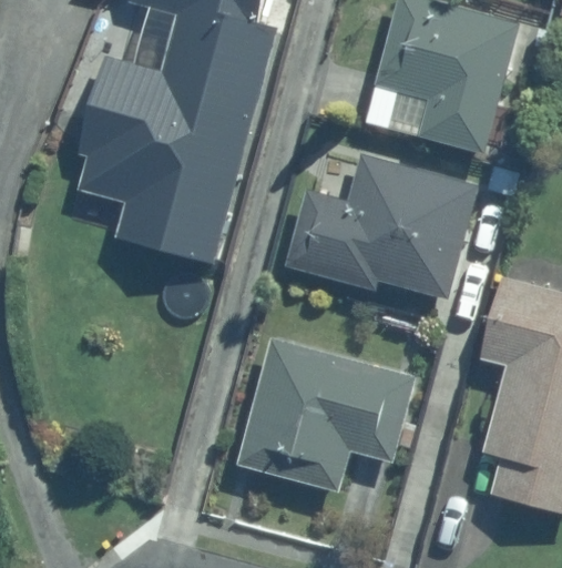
[(120,237),(210,263),(213,263),(276,29),(255,22),(257,16),(261,0),(125,0),(124,2),(172,13),(156,72),(101,58),(72,153),(87,156),(77,191),(129,204),(120,237)]
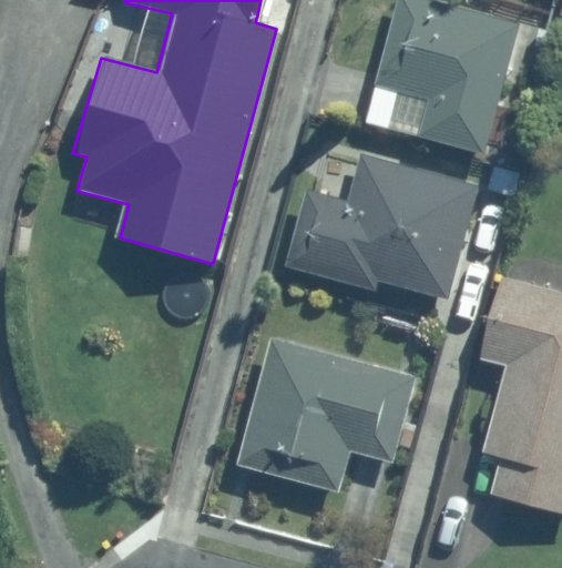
[(518,23),(430,0),(396,0),(364,121),(482,155),(518,23)]
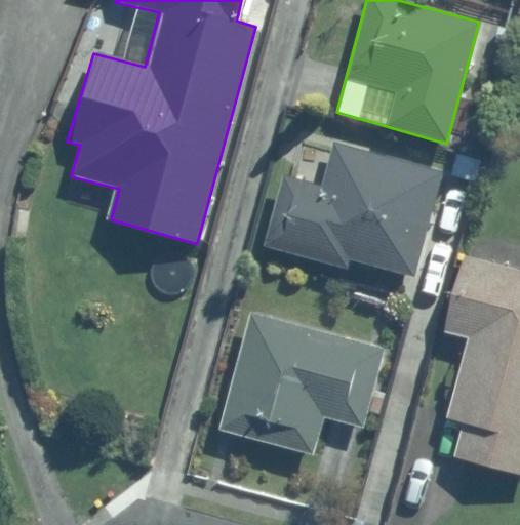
[(507,46),(511,31),(494,27),(490,42),(507,46)]
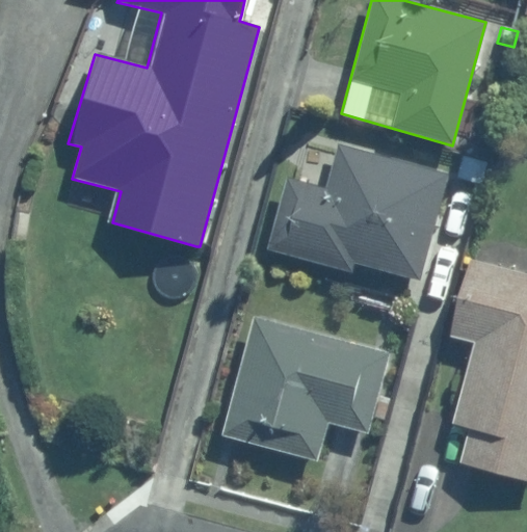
[(447,174),(336,144),(324,187),(284,176),(264,248),(350,271),(352,264),(419,282),(447,174)]
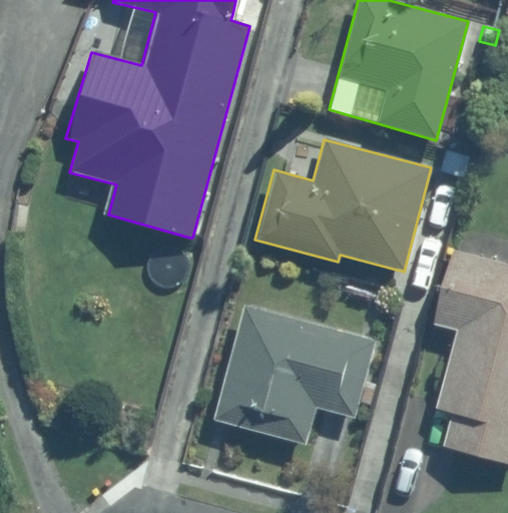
[(466,155),(442,149),(437,170),(460,177),(466,155)]
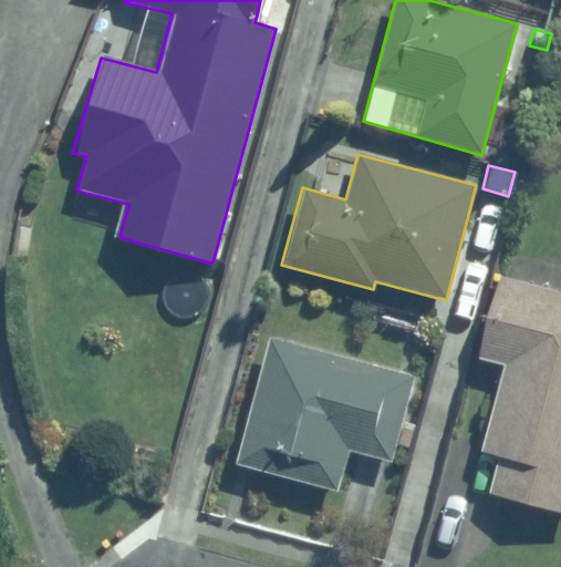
[(498,456),(489,493),(560,512),(560,292),(499,276),(477,359),(505,366),(480,451),(498,456)]
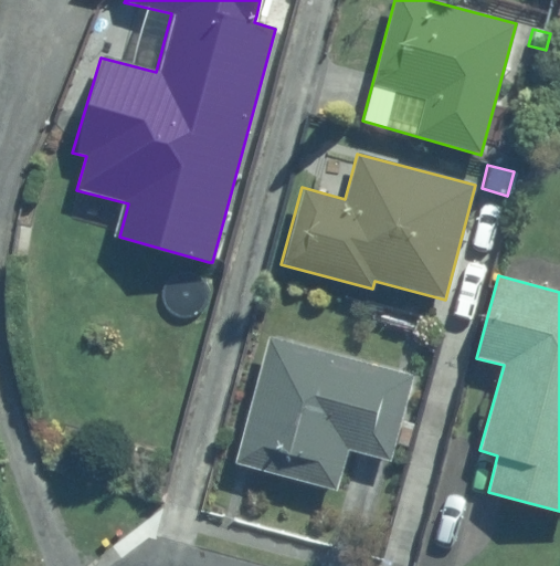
[(411,375),(267,337),(233,462),(335,491),(346,449),(389,460),(411,375)]
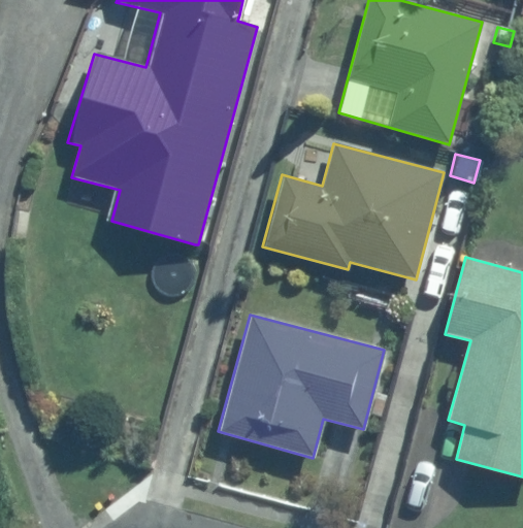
All buildings are outlined.
